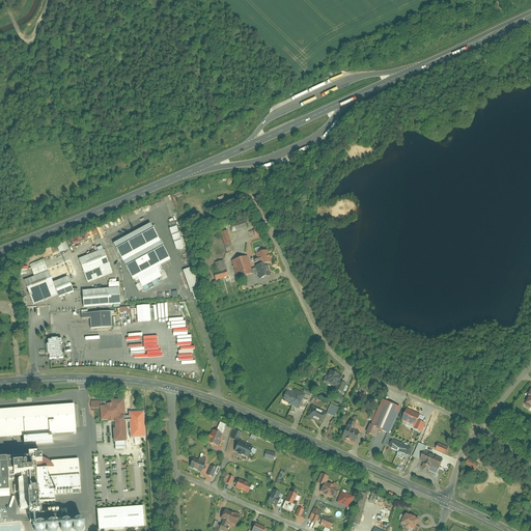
[(339,74),(326,80),(329,86),(341,80),(339,74)]
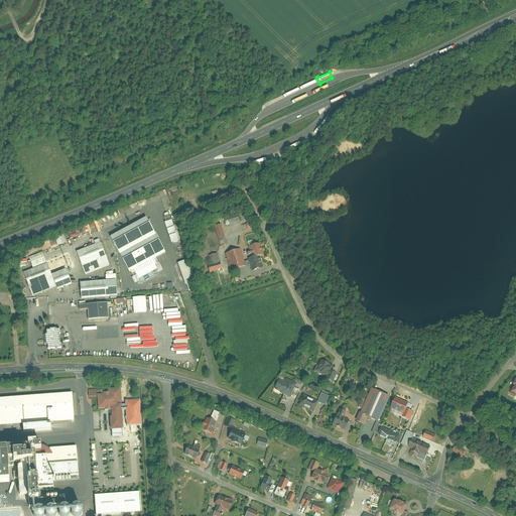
[(142,203),(129,209),(131,212),(143,205),(142,203)]
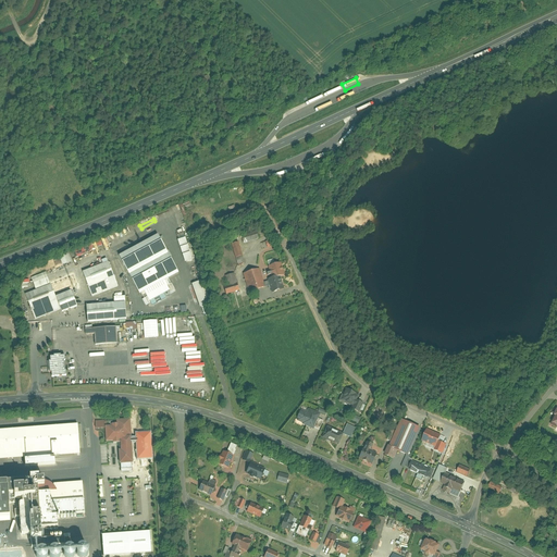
[(258,239),(256,232),(240,236),(244,244),(258,239)]
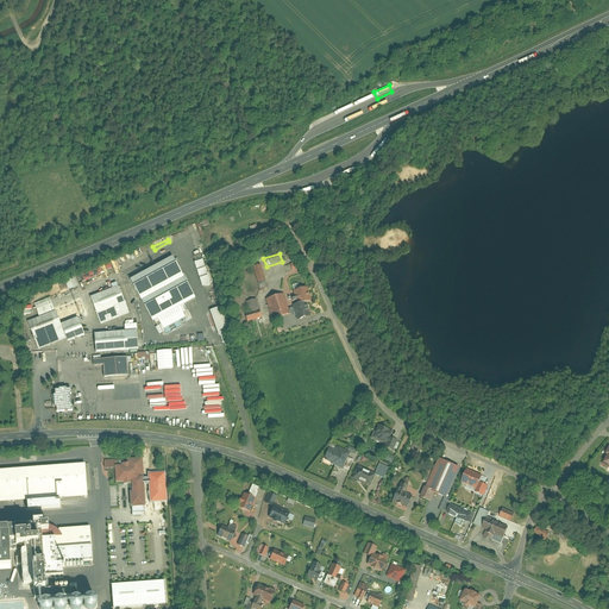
[(171,257),(130,280),(154,322),(195,300),(171,257)]
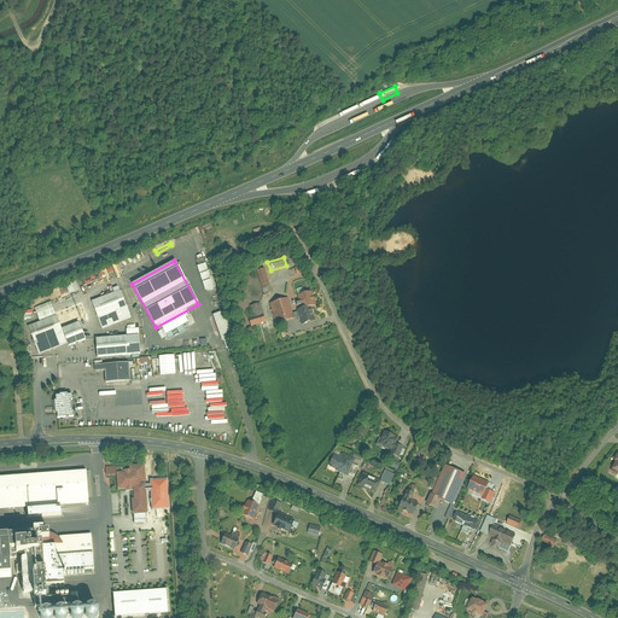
[(205,263),(196,266),(203,291),(211,289),(205,263)]
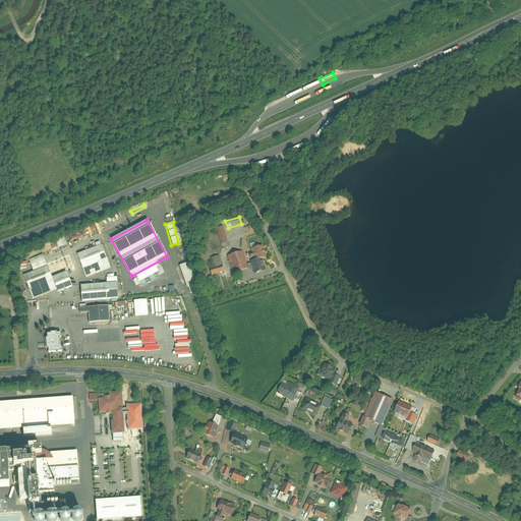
[(227,244),(222,226),(217,228),(222,246),(227,244)]
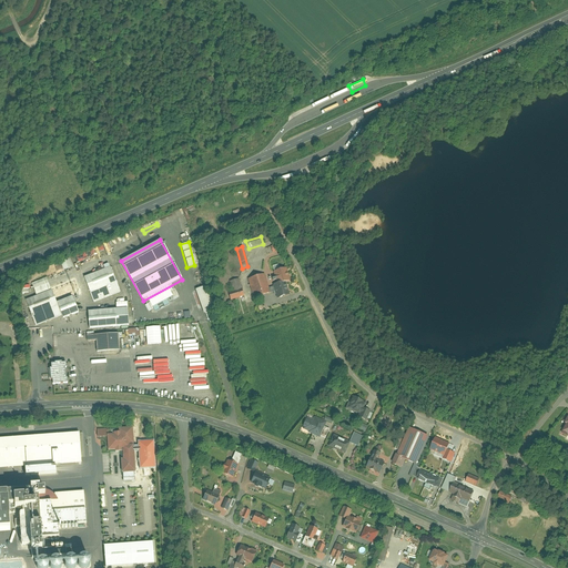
[(108,266),(83,277),(94,303),(119,293),(108,266)]
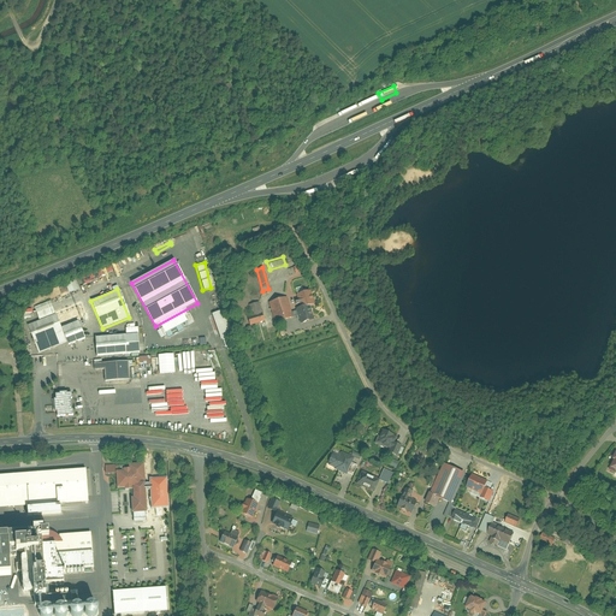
[(308,290),(296,294),(304,321),(317,318),(308,290)]
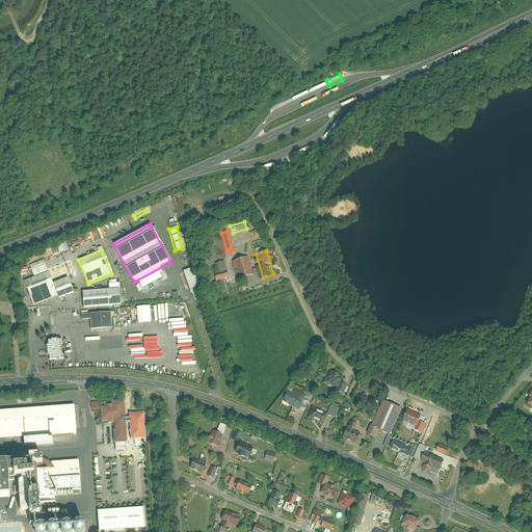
[(246,258),(233,262),(237,277),(251,273),(246,258)]
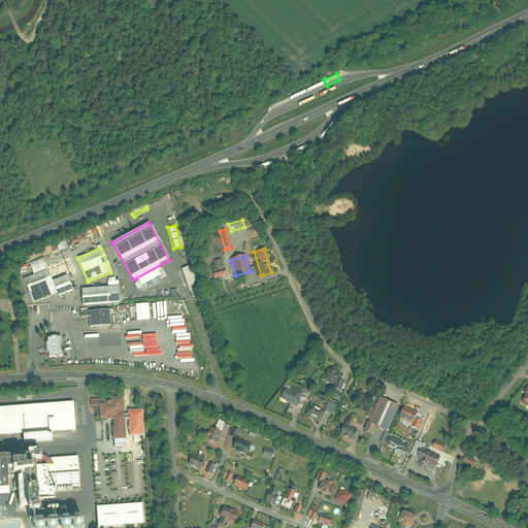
[(210,272),(212,279),(226,275),(222,259),(212,261),(216,271),(210,272)]
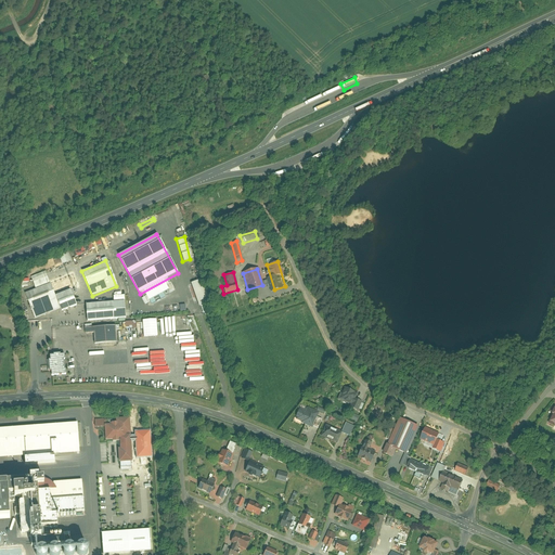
[(51,283),(25,295),(35,318),(60,309),(61,311),(76,305),(71,291),(77,286),(73,275),(51,283)]
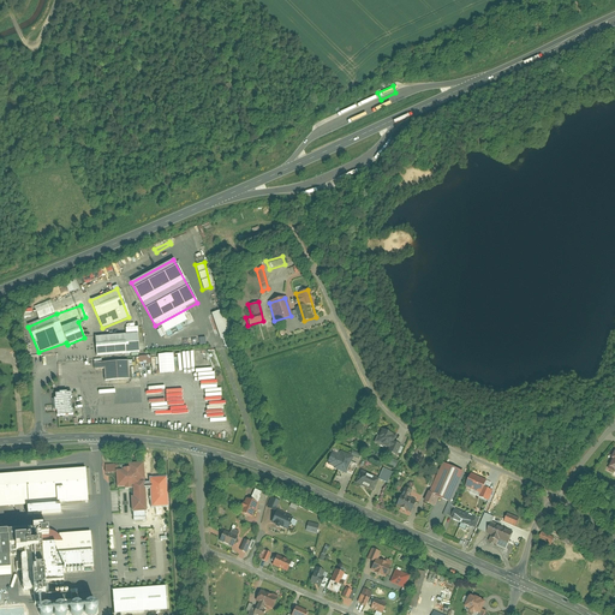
[(224,309),(210,314),(219,339),(226,338),(224,329),(228,328),(224,316),(225,315),(224,309)]
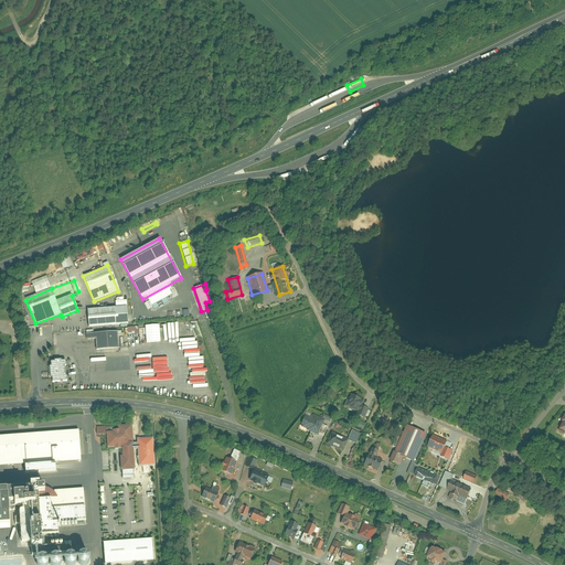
[(127,307),(87,310),(89,327),(128,323),(127,307)]
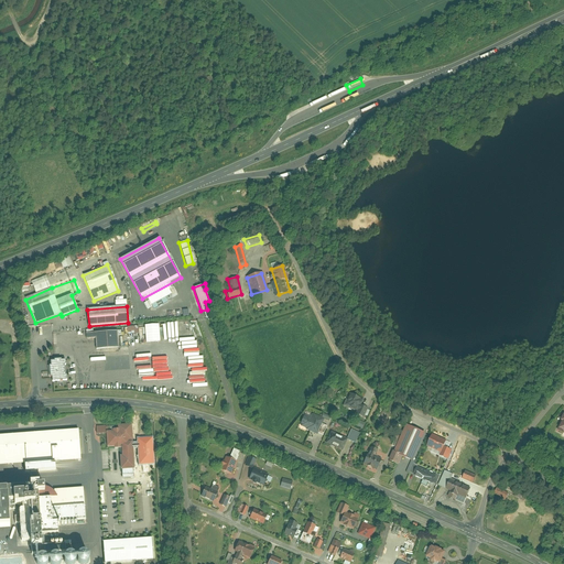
[(190,324),(181,324),(181,339),(190,339),(190,324)]
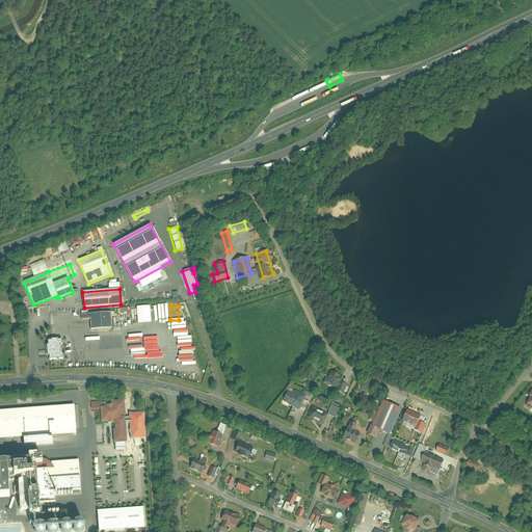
[(150,307),(135,307),(136,322),(151,322),(150,307)]
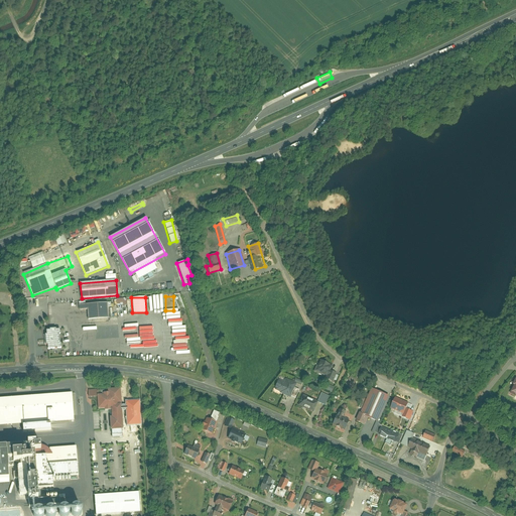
[(148,298),(148,311),(163,311),(162,297),(148,298)]
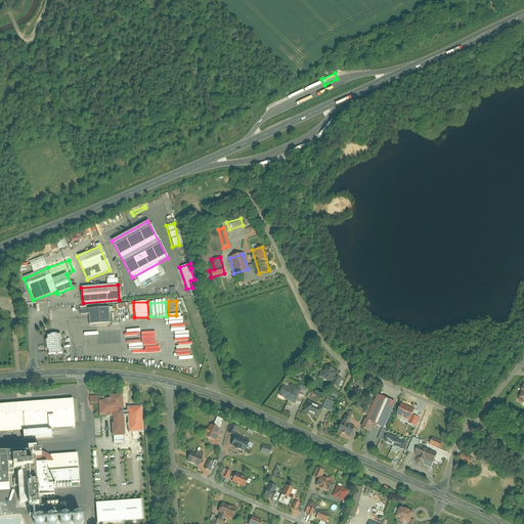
[(90,324),(111,323),(110,308),(80,310),(80,315),(89,314),(90,324)]
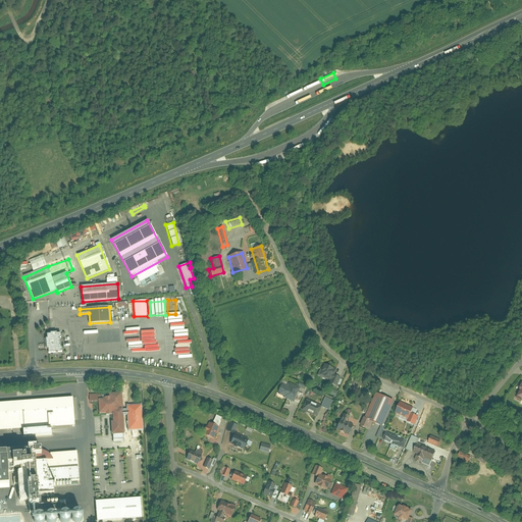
[(170,320),(171,333),(185,332),(185,329),(186,329),(186,322),(184,322),(184,319),(170,320)]
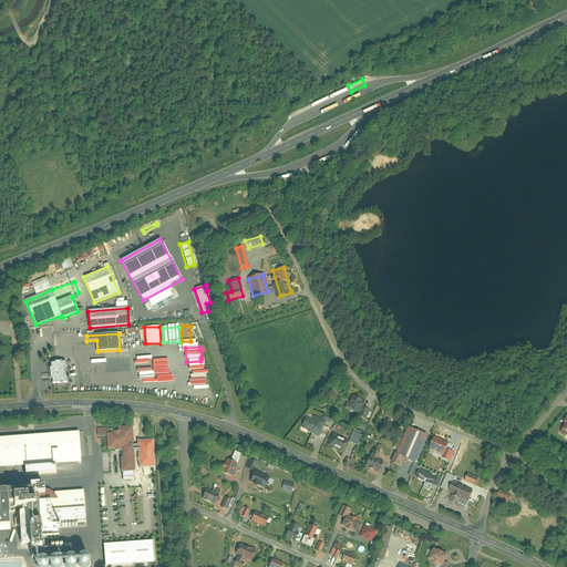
[(53,384),(68,383),(68,378),(65,378),(65,368),(66,368),(65,362),(62,363),(62,362),(54,362),(54,363),(51,364),(51,368),(50,368),(50,380),(52,380),(53,384)]
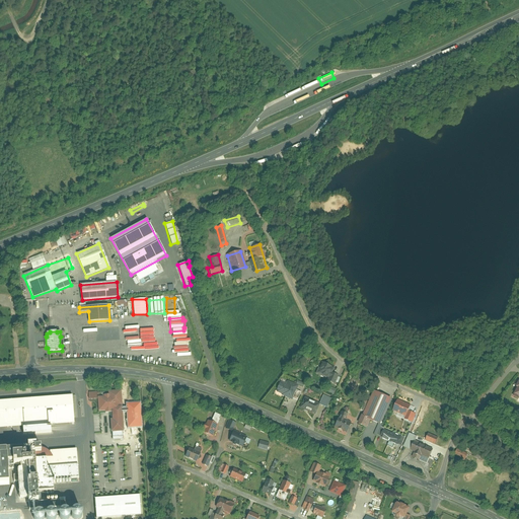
[(187,345),(188,345),(187,338),(188,338),(188,335),(174,336),(174,340),(172,340),(172,343),(173,343),(173,350),(187,348),(187,345)]
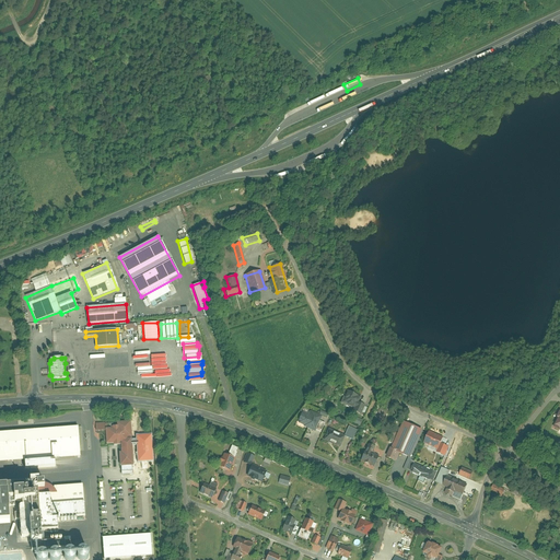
[(193,384),(193,388),(208,387),(208,384),(207,384),(206,376),(190,377),(191,384),(193,384)]
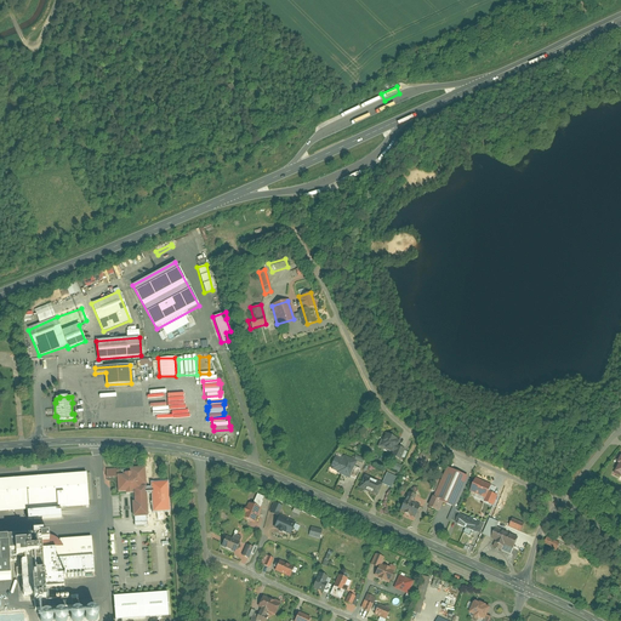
[(402,440),(387,434),(381,446),(396,453),(398,446),(402,440)]
